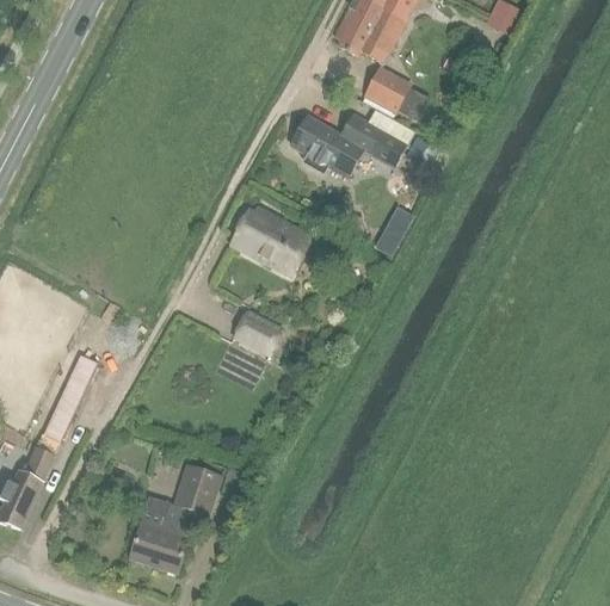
[(352,0),(334,36),(340,39),(337,45),(357,56),(359,51),(381,62),(383,65),(388,55),(417,0),(352,0)]
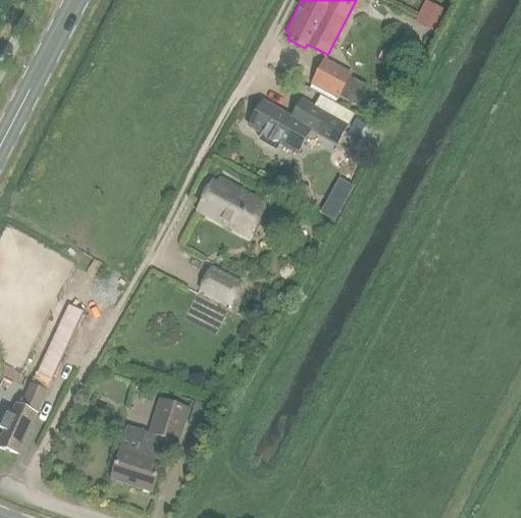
[(423,0),(413,19),(437,33),(449,11),(426,0),(423,0)]
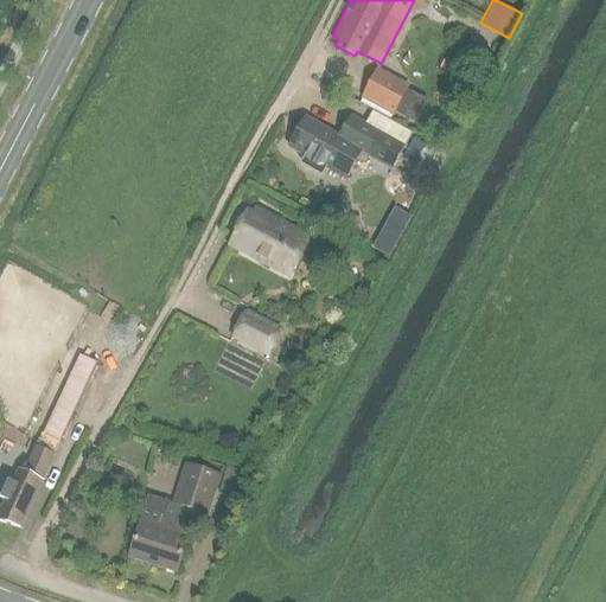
[(393,114),(409,83),(376,65),(359,96),(393,114)]
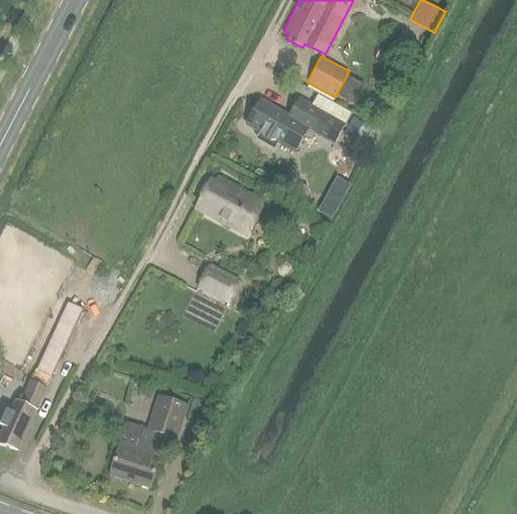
[(260,98),(246,122),(261,131),(258,137),(273,146),(276,140),(294,151),(309,125),(313,129),(334,140),(344,121),(324,109),(300,96),(289,115),(260,98)]
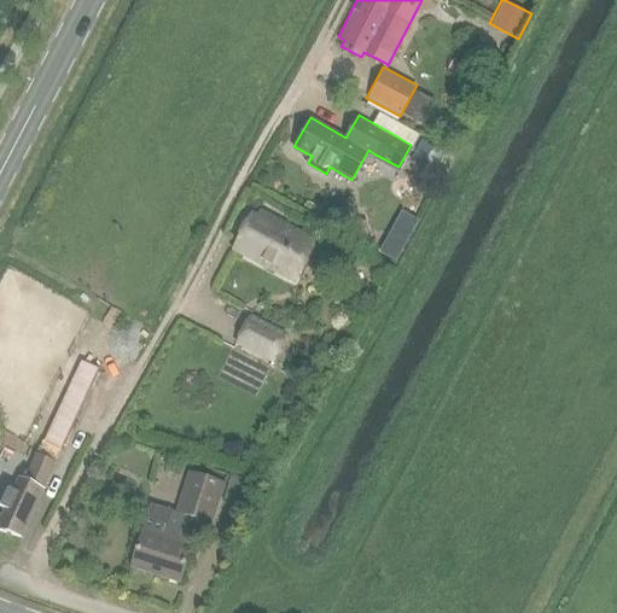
[(428,171),(440,150),(421,139),(409,162),(428,171)]
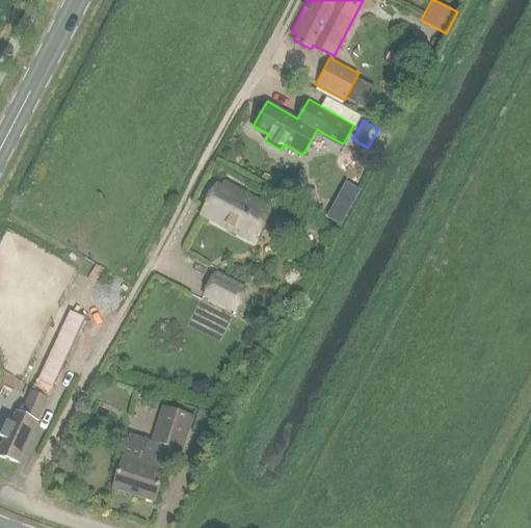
[(216,184),(208,201),(214,204),(206,220),(248,242),(269,203),(224,181),(221,187),(216,184)]
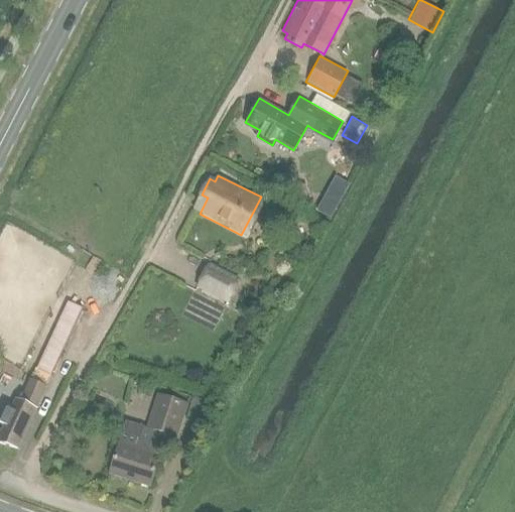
[(335,176),(316,210),(330,218),(348,183),(335,176)]
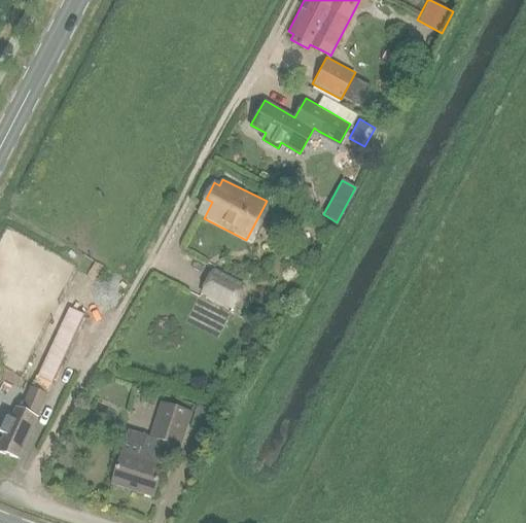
[(316,203),(311,187),(301,190),(306,206),(316,203)]
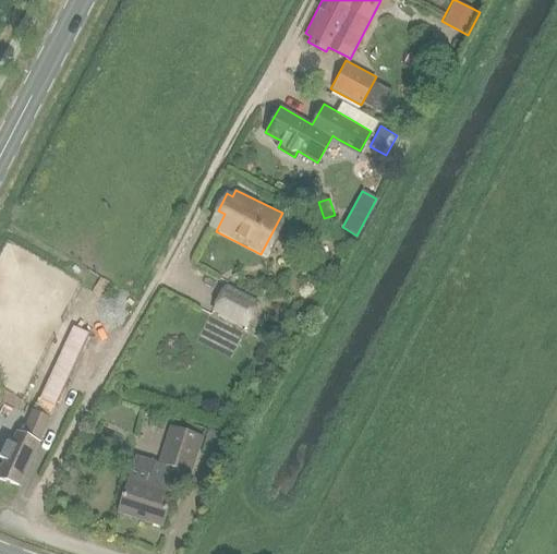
[(246,323),(258,300),(225,281),(213,304),(246,323)]
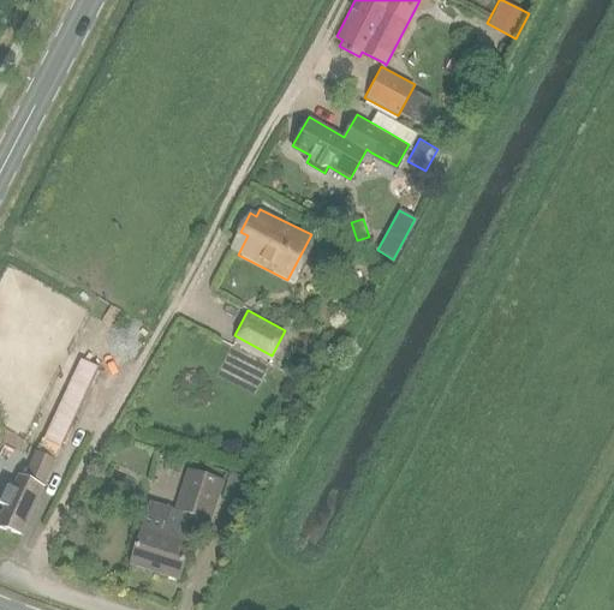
[(73,418),(99,365),(82,357),(57,410),(73,418)]
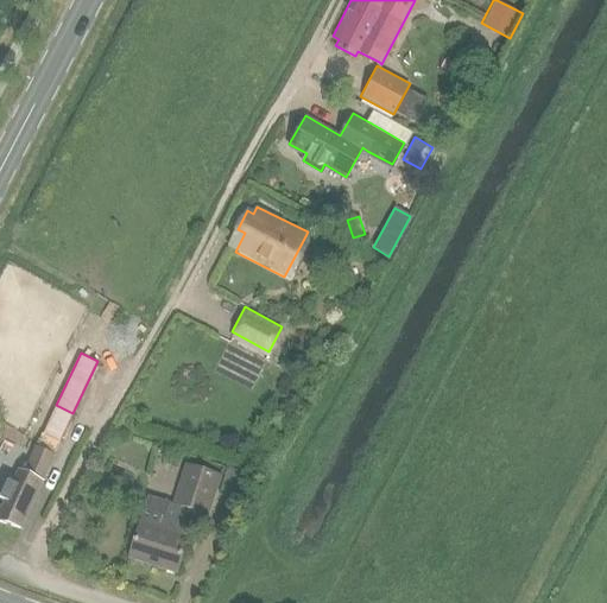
[(59,437),(65,424),(50,417),(44,430),(59,437)]
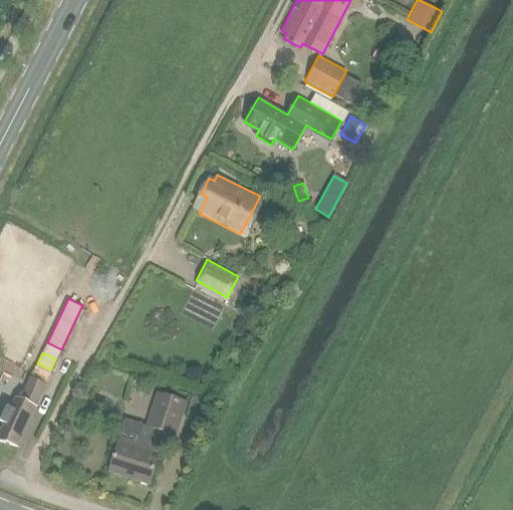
[(0,440),(17,447),(43,383),(27,376),(19,396),(15,394),(10,406),(6,404),(0,419),(4,421),(0,429),(0,440)]
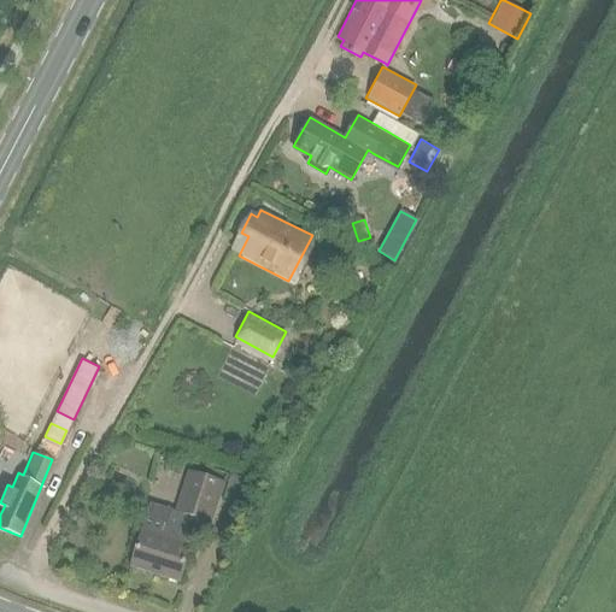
[(144,515),(130,562),(180,576),(194,525),(209,529),(213,513),(224,477),(189,466),(177,510),(168,506),(163,519),(144,515)]
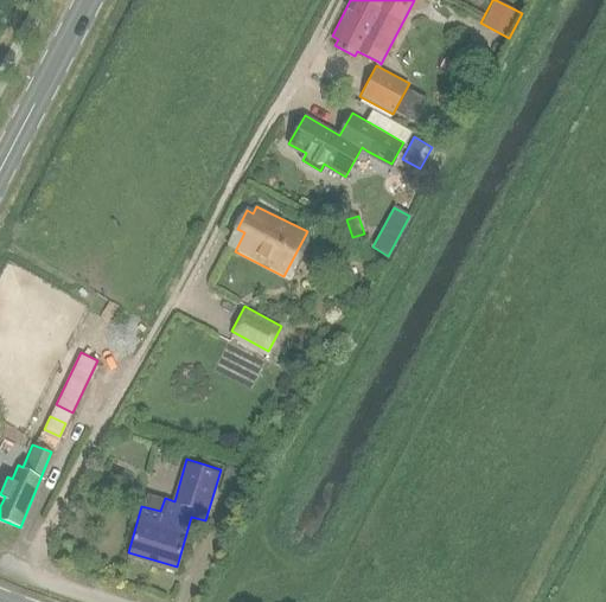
[(234,465),(228,482),(246,488),(253,471),(234,465)]
